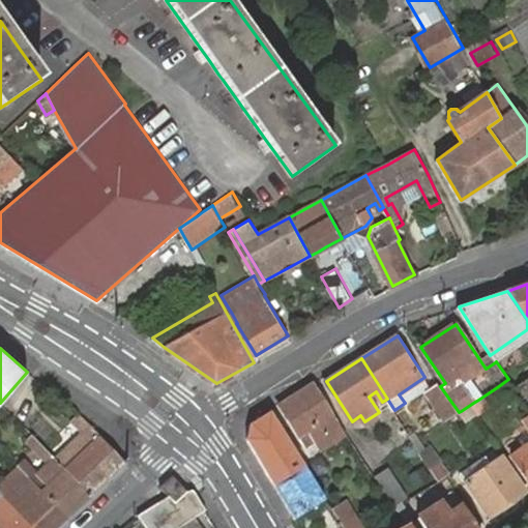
[(431,386),(424,377),(399,394),(405,403),(426,390),(431,386)]
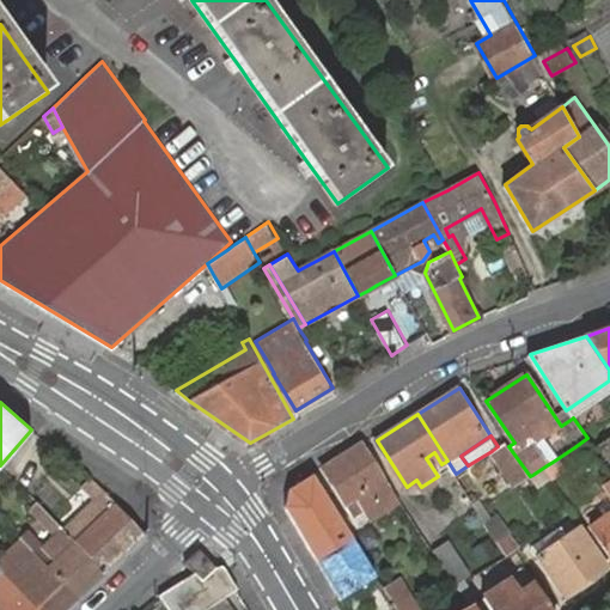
[(364,485),(367,490),(386,479),(364,441),(323,468),(347,504),(353,500),(348,494),(364,485)]
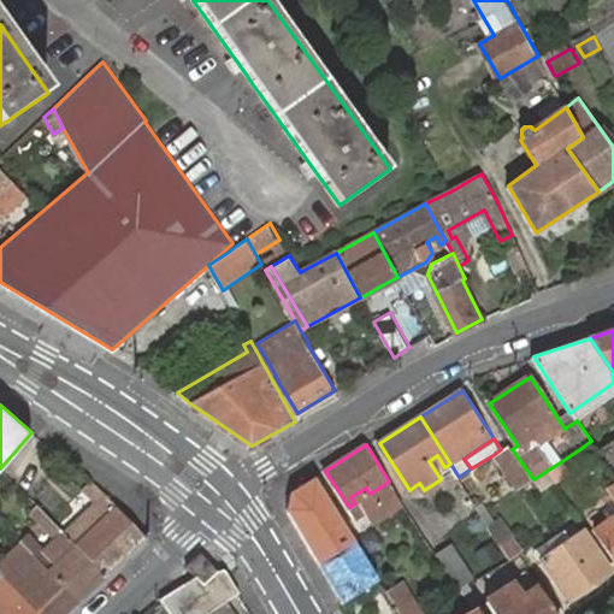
[(512,449),(508,444),(501,449),(495,454),(520,489),(533,479),(512,449)]
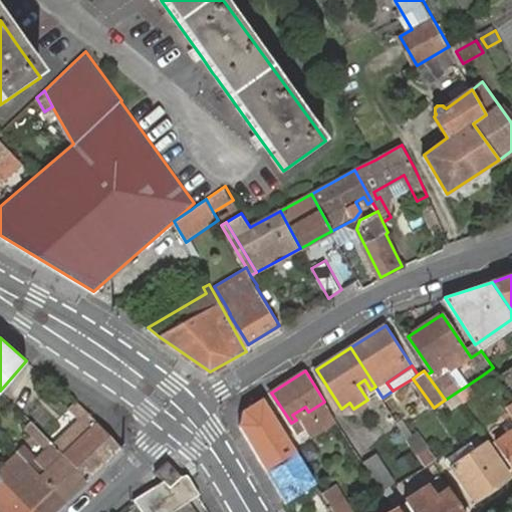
[(470,396),(464,388),(459,391),(456,393),(462,401),(462,402),(470,396)]
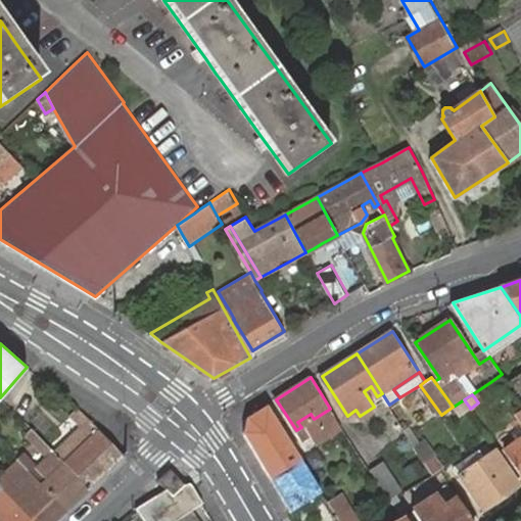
[(470,408),(464,399),(455,406),(460,415),(470,408)]
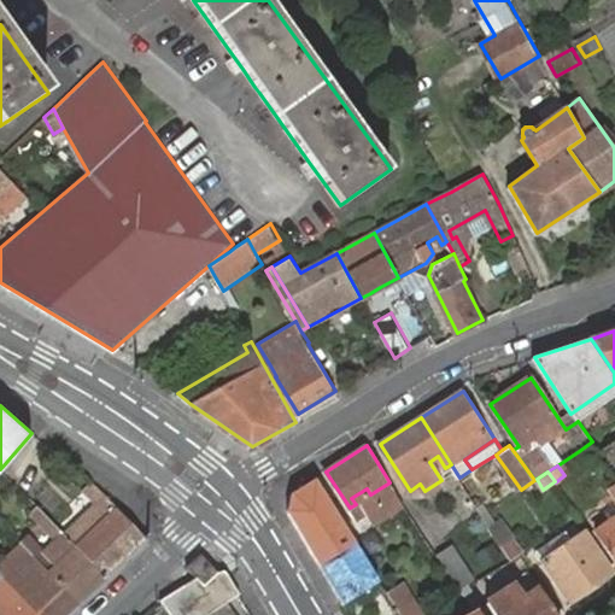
[(364,556),(316,478),(292,493),(288,510),(345,607),(381,584),(364,556)]
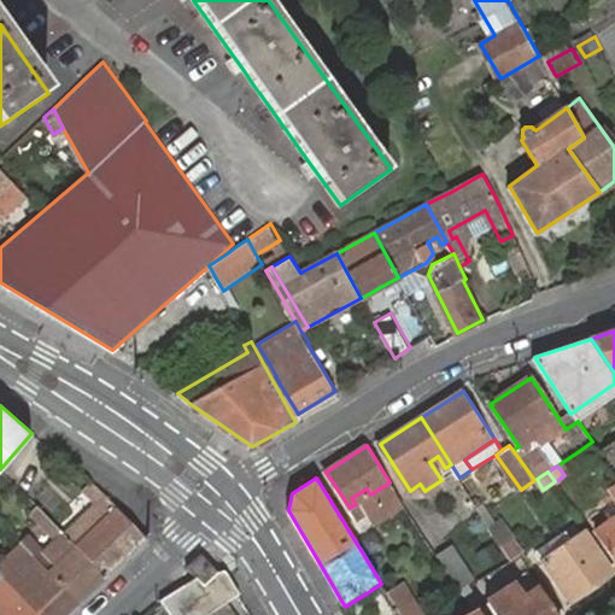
[(101,488),(94,482),(85,492),(89,497),(98,507),(68,536),(106,577),(150,537),(147,534),(146,536),(119,509),(121,509),(101,488)]
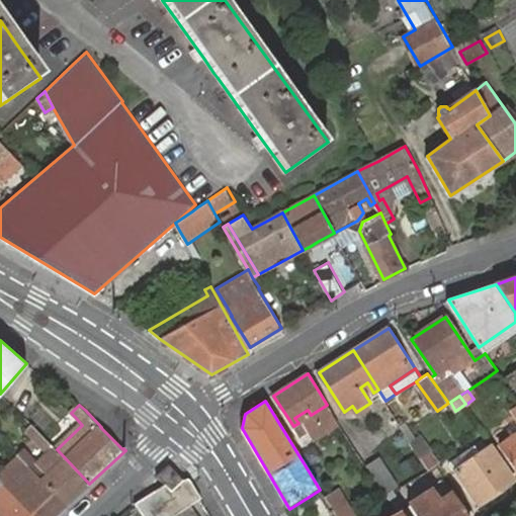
[(318,427),(335,417),(327,405),(311,415),(318,427)]
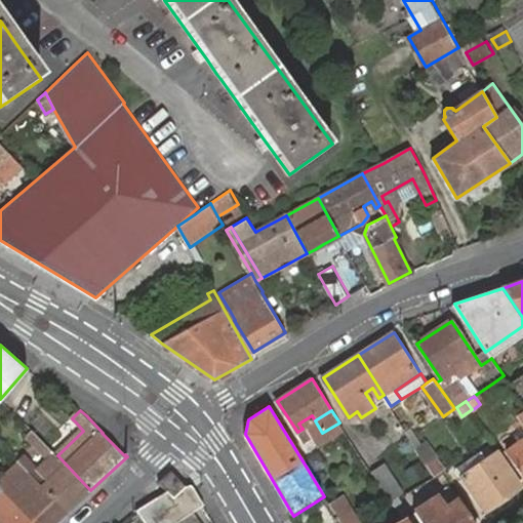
[(303,429),(315,420),(312,415),(298,424),(303,429)]
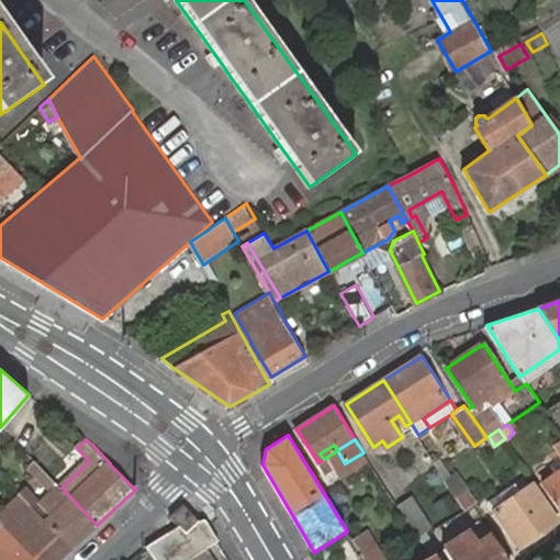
[(89,461),(81,452),(54,479),(58,484),(62,488),(89,461)]
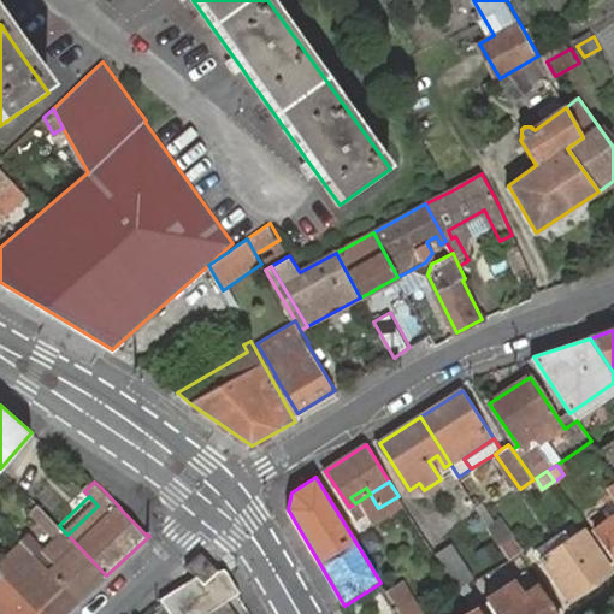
[(37,556),(80,601),(106,576),(68,535),(64,531),(59,525),(40,505),(30,513),(55,539),(45,550),(29,533),(22,541),(25,544),(33,551),(37,556)]
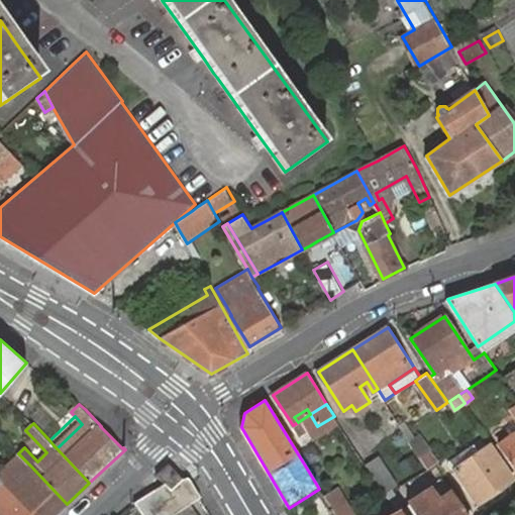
[(420,433),(410,440),(420,454),(420,456),(431,448),(420,433)]
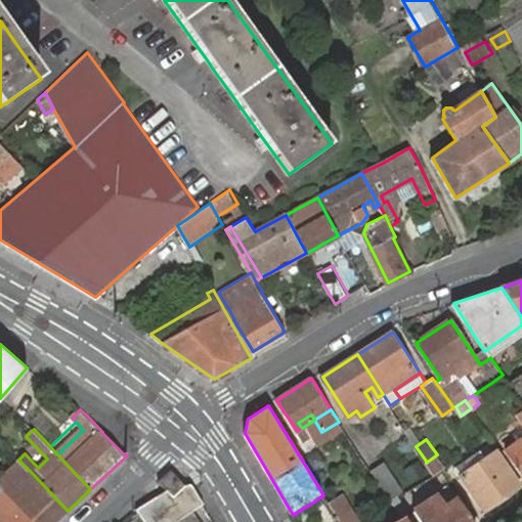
[(521,440),(506,451),(521,474),(521,440)]
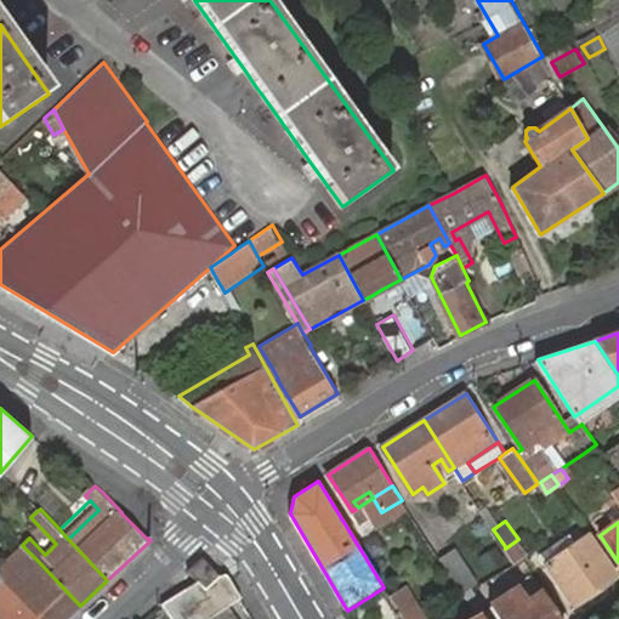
[(551,552),(544,558),(574,605),(618,575),(590,534),(555,558),(551,552)]
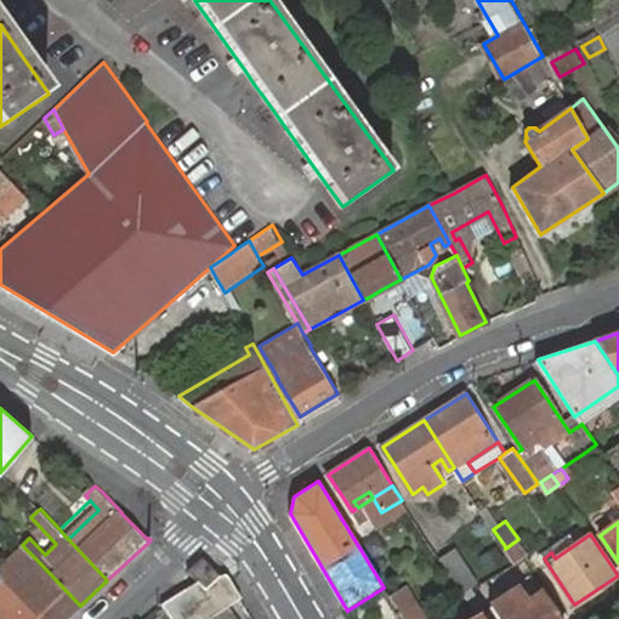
[(505,549),(515,563),(528,555),(518,539),(505,549)]
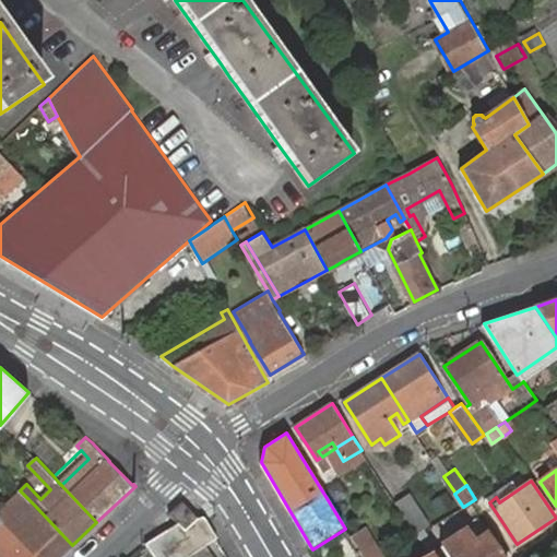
[(412,490),(395,501),(417,533),(425,529),(433,524),(412,490)]
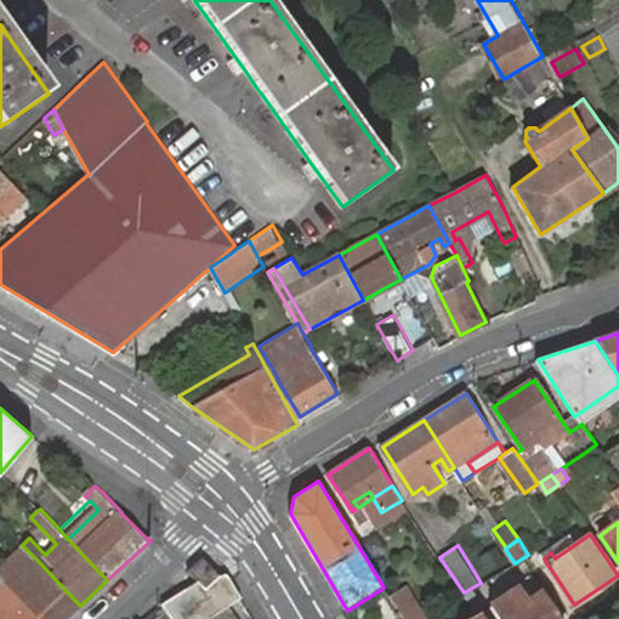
[(66,618),(80,606),(38,561),(33,556),(26,549),(0,573),(6,581),(41,618),(66,618)]
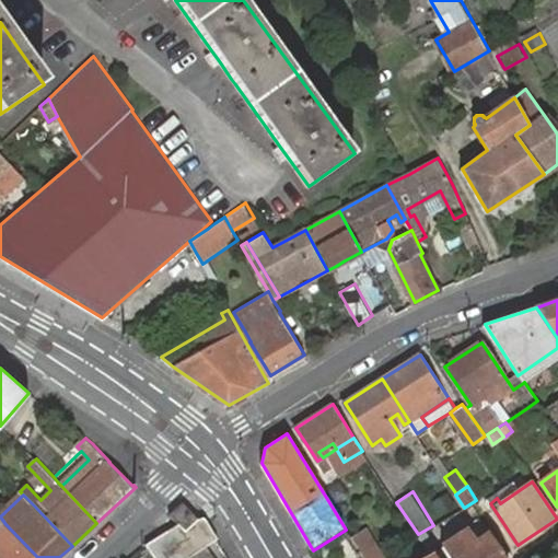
[(186,531),(199,518),(184,501),(170,513),(178,523),(186,531)]
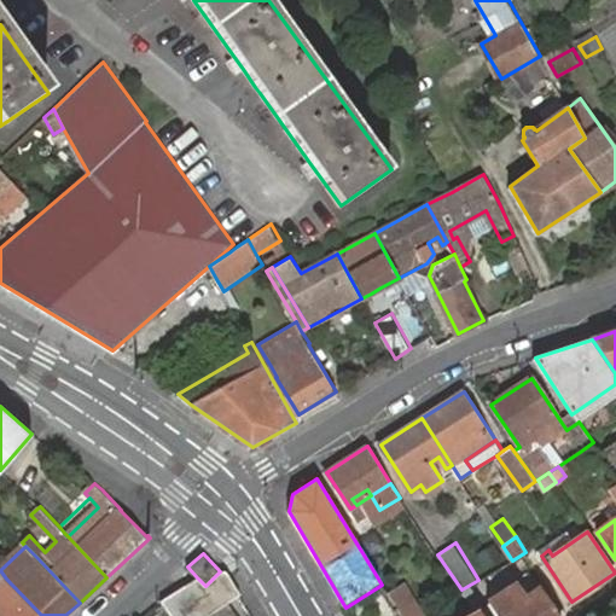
[(197,577),(160,602),(169,615),(204,615),(228,600),(242,596),(233,579),(230,575),(226,571),(220,571),(205,586),(197,577)]
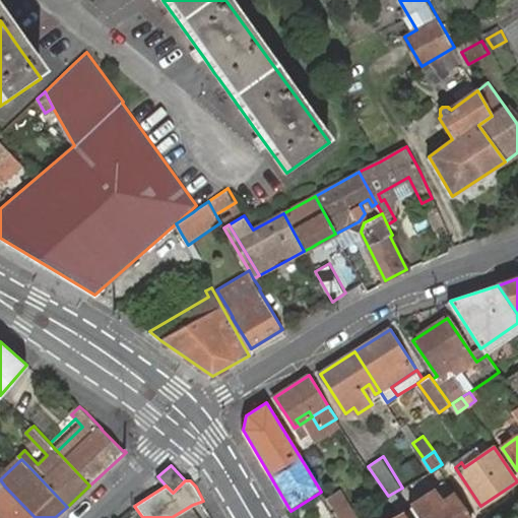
[(35,517),(5,487),(0,491),(0,517),(35,517)]
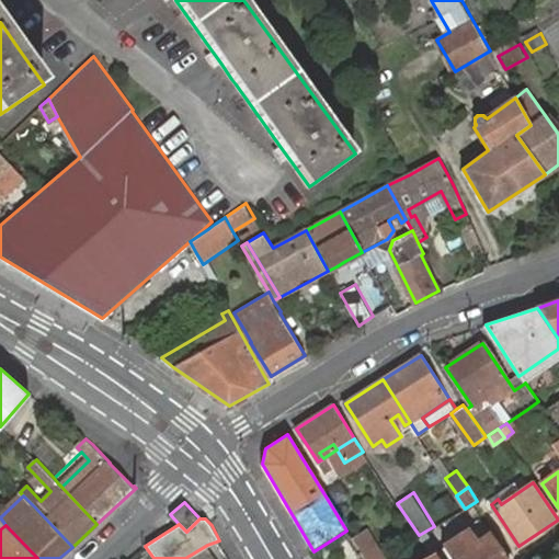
[(390,558),(369,526),(352,537),(365,558),(390,558)]
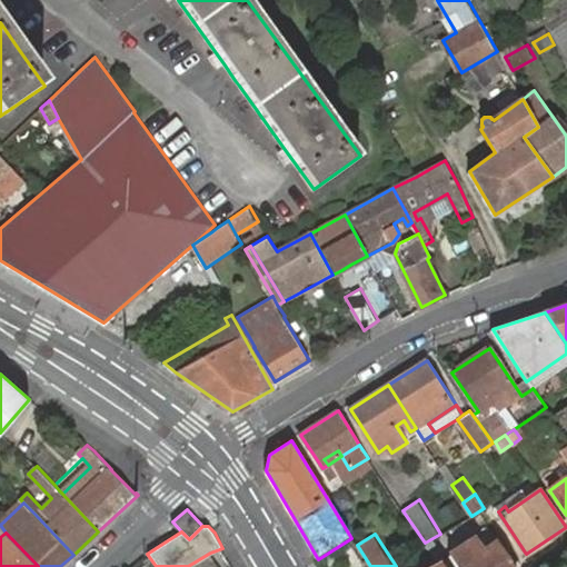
[(483,535),(449,555),(455,561),(457,566),(515,566),(498,541),(490,547),(488,543),(483,535)]
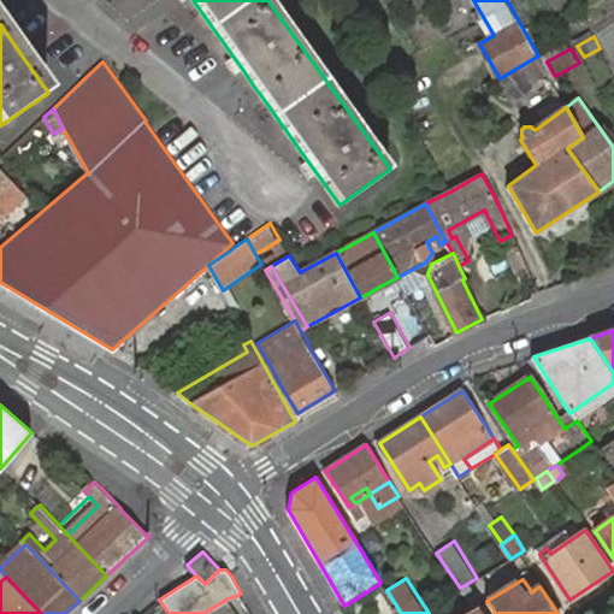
[(468,583),(460,588),(474,608),(482,603),(468,583)]
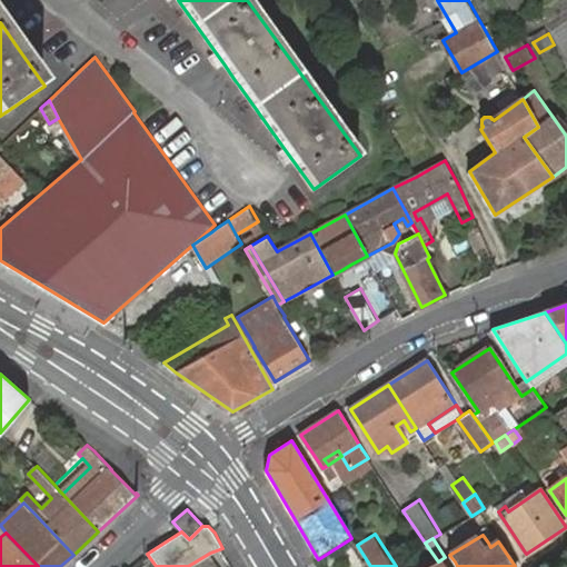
[(219,566),(210,553),(188,566),(219,566)]
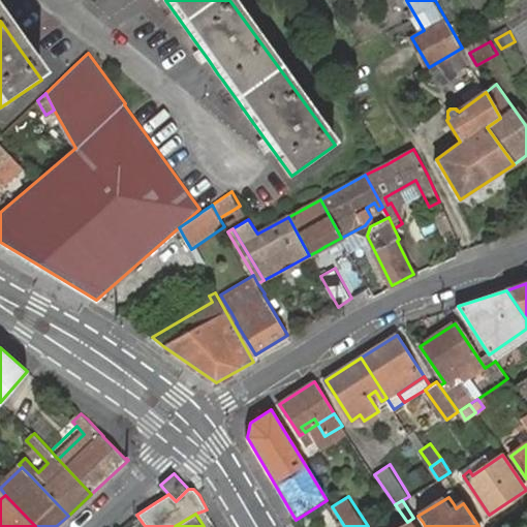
[(413,518),(407,522),(398,526),(413,526),(415,526),(423,522),(417,516),(413,518)]
